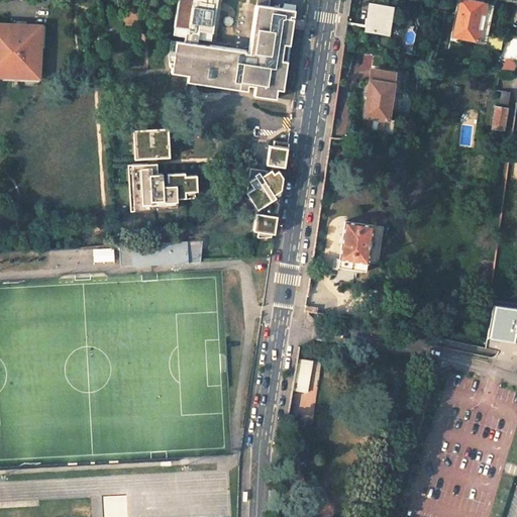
[(295,24),(297,11),(272,7),(272,0),(257,0),(248,56),(235,54),(236,49),(198,42),(177,38),(174,62),(173,67),(172,72),(197,77),(196,83),(222,87),(223,85),(239,88),(238,90),(248,92),(248,86),(255,87),(253,96),(277,100),(278,90),(284,91),(295,24)]
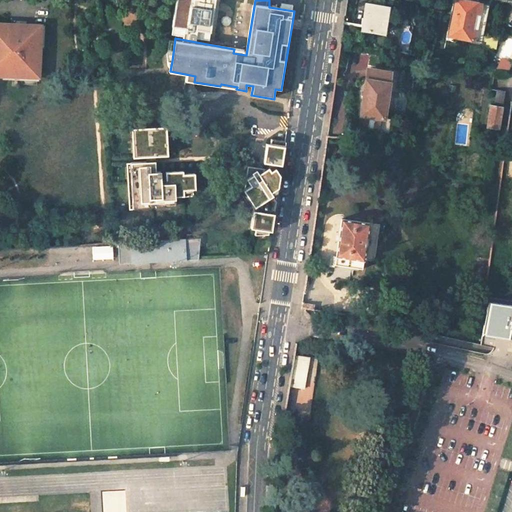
[(216,0),(176,0),(170,38),(175,38),(196,42),(198,28),(211,31),(216,0)]
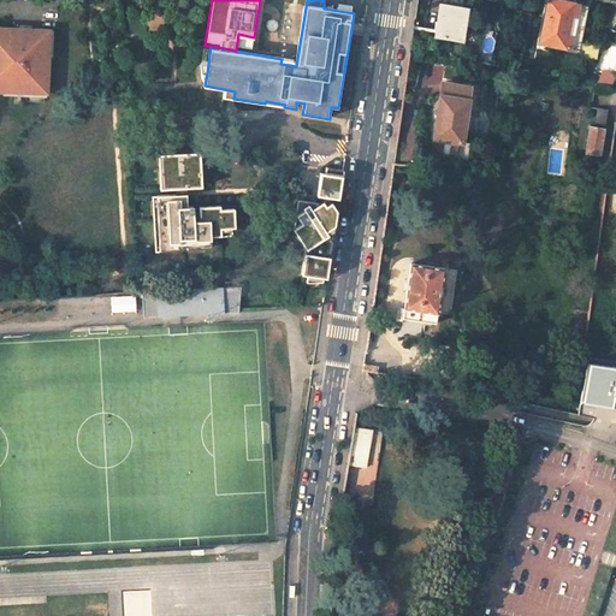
[(557,0),(550,0),(548,11),(540,43),(566,48),(580,51),(588,6),(557,0)]
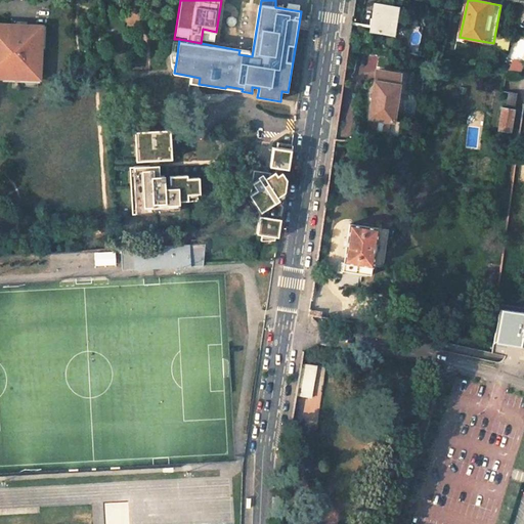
[(394,6),(375,3),(370,32),(390,34),(394,6)]
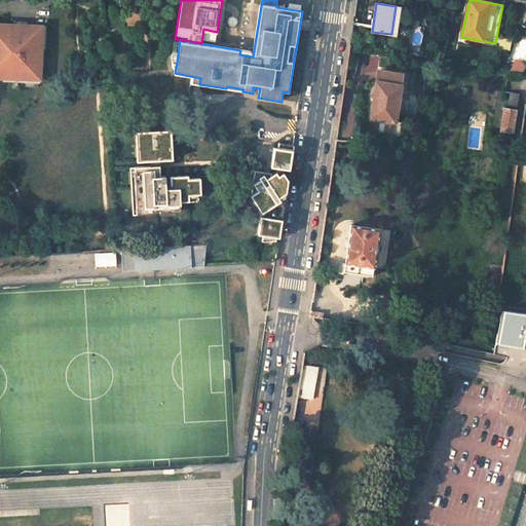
[(0,79),(40,81),(43,28),(27,27),(27,30),(17,29),(19,27),(0,25),(0,79)]
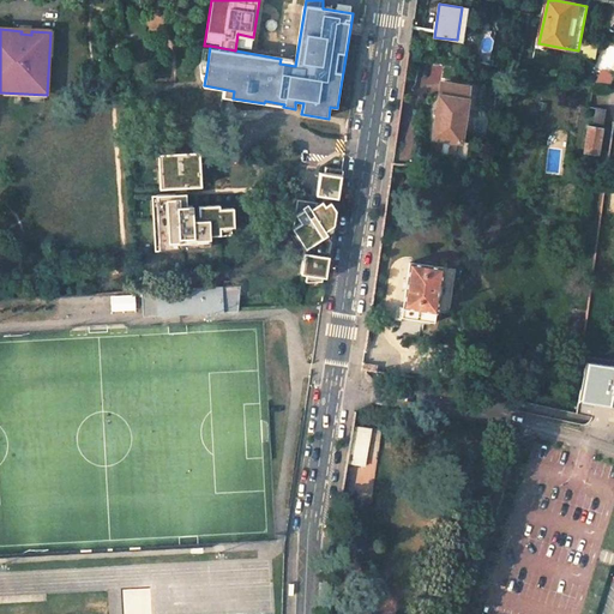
[(469,86),(441,83),(439,95),(468,98),(469,86)]
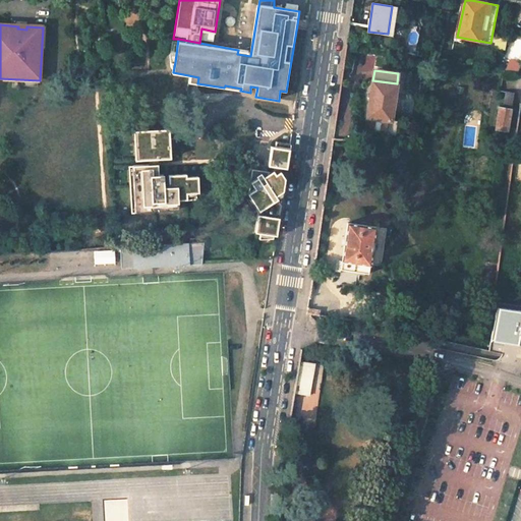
[(397,83),(372,80),(367,117),(371,118),(387,120),(391,121),(397,83)]
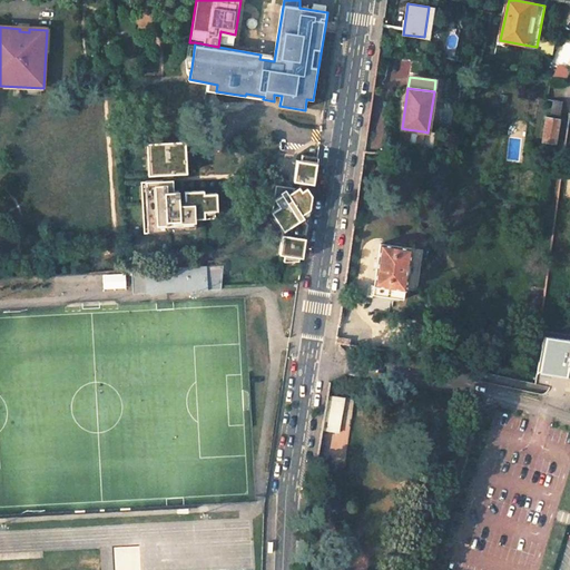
[(562,101),(553,100),(551,117),(546,117),(542,141),(554,144),(556,145),(560,119),(562,101)]
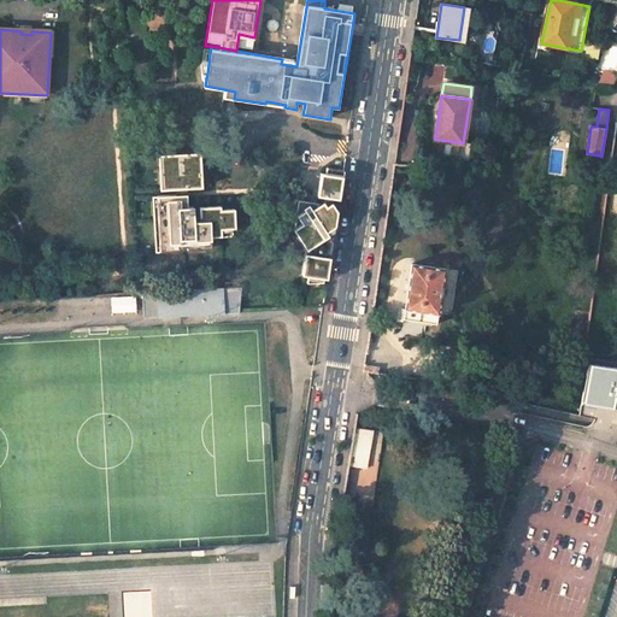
[(438,152),(456,154),(458,142),(440,140),(438,152)]
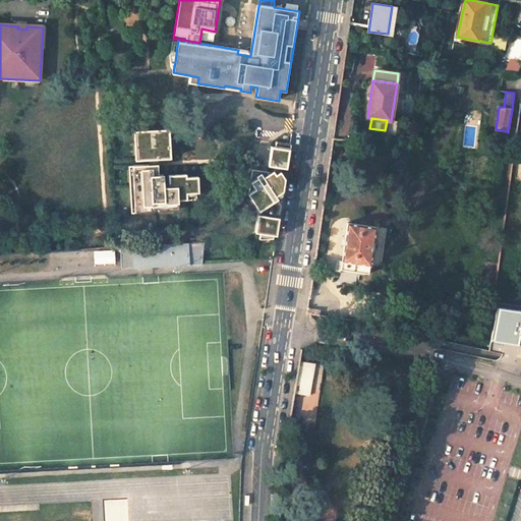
[(132,164),(134,212),(153,211),(153,203),(153,199),(157,199),(158,201),(158,211),(177,210),(177,199),(185,199),(185,193),(197,193),(196,176),(185,176),(185,174),(168,175),(168,186),(163,186),(162,174),(158,174),(157,158),(170,158),(169,128),(133,129),(134,159),(150,159),(150,164),(132,164)]
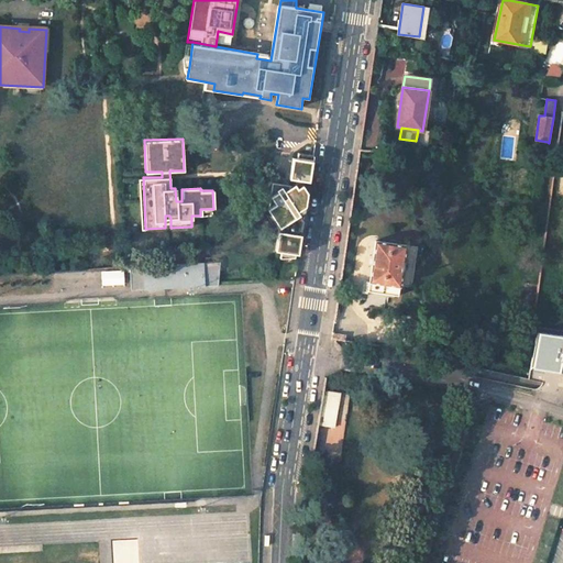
[(298,153),(297,159),(312,163),(313,156),(298,153)]
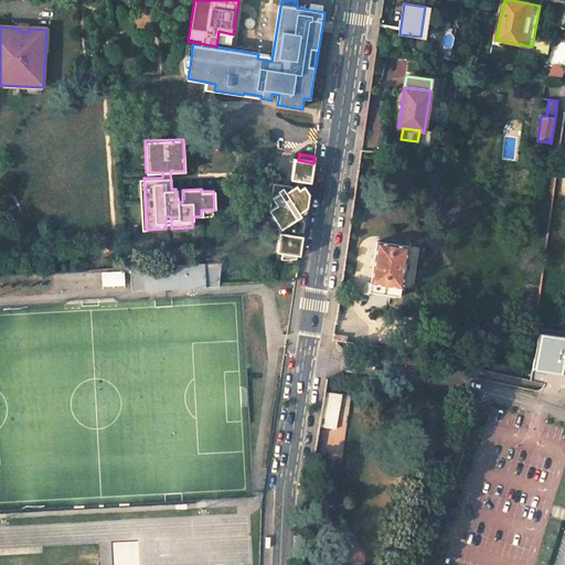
[(290,181),(310,184),(313,163),(298,160),(294,160),(290,181)]
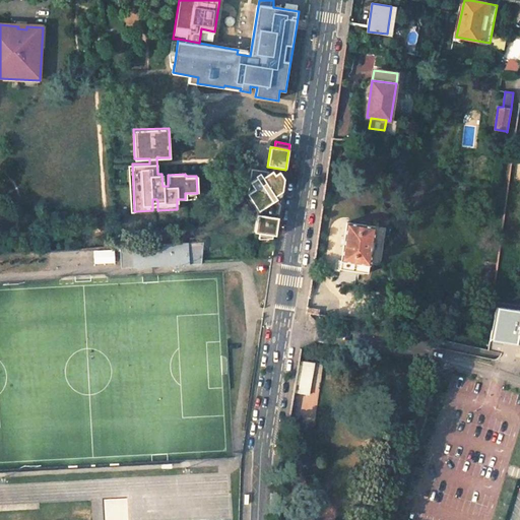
[(251,170),(247,194),(249,198),(257,211),(254,233),(275,237),(280,204),(275,197),(282,192),(284,180),(279,173),(275,175),(272,171),(269,173),(251,170)]
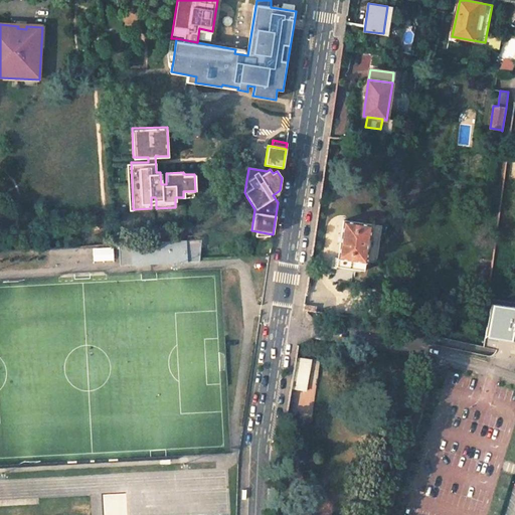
[(254,209),(246,196),(242,198),(249,209),(254,209)]
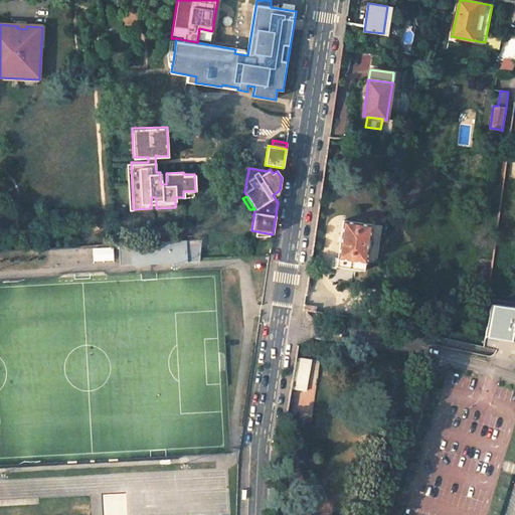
[(371,224),(343,219),(338,258),(335,258),(334,266),(331,266),(330,269),(336,269),(337,267),(364,271),(365,262),(371,224)]
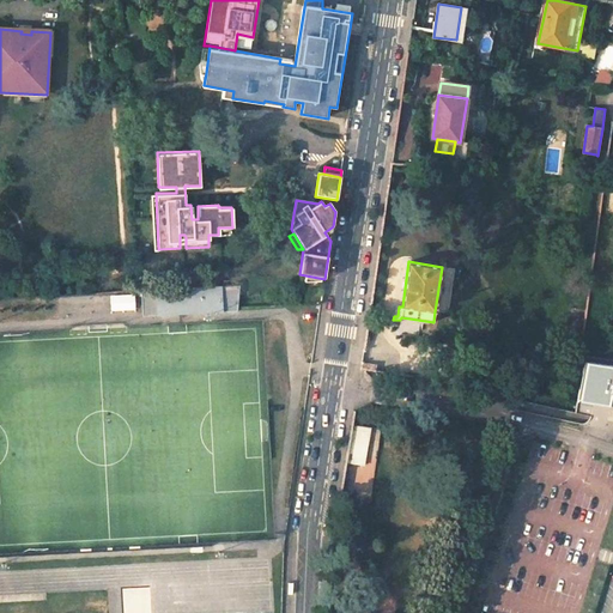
[(208,311),(240,309),(240,307),(241,284),(146,290),(147,309),(163,309),(163,314),(205,311),(205,303),(208,303),(208,311)]
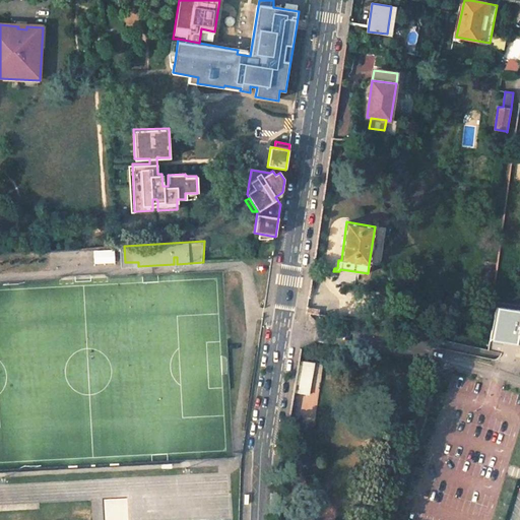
[(519,305),(497,302),(491,339),(519,343),(519,305)]
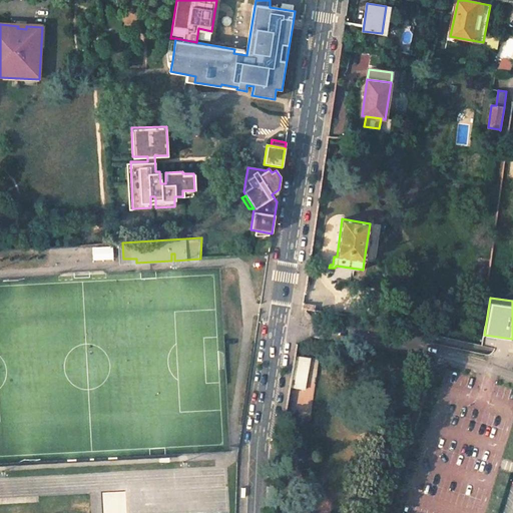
[(296,356),(291,388),(305,390),(310,358),(296,356)]
